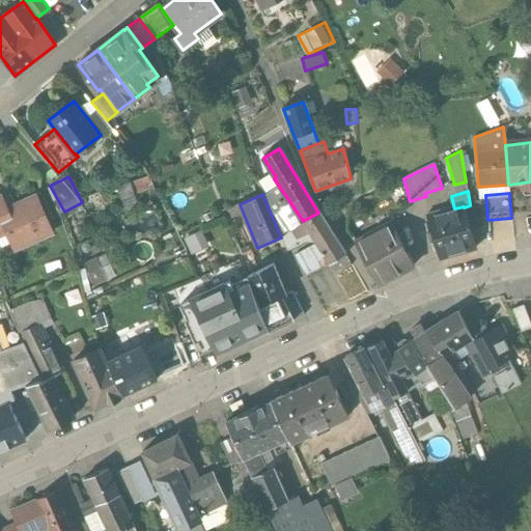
[(2,196),(0,196),(0,232),(8,229),(16,248),(52,232),(35,195),(18,203),(18,204),(7,210),(2,196)]
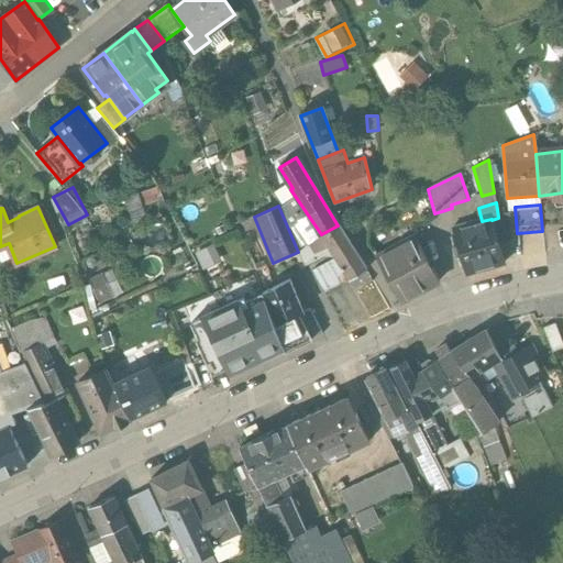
[(511,241),(509,213),(498,217),(498,218),(492,220),(499,244),(511,241)]
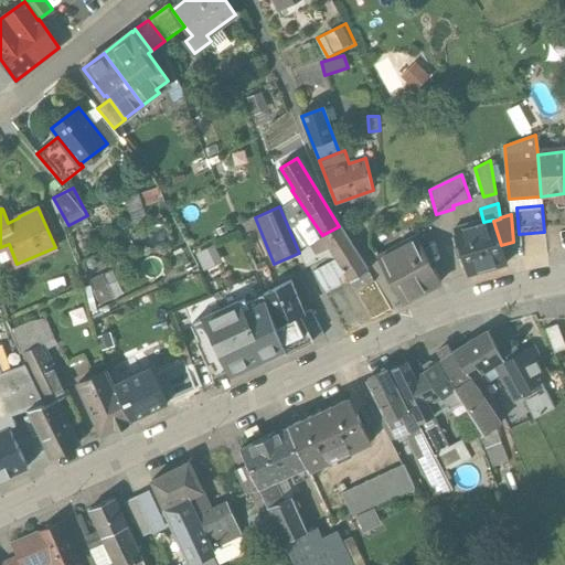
[(483,222),(455,231),(456,237),(451,240),(460,270),(466,268),(468,276),(507,264),(501,245),(493,221),(493,220),(483,222)]
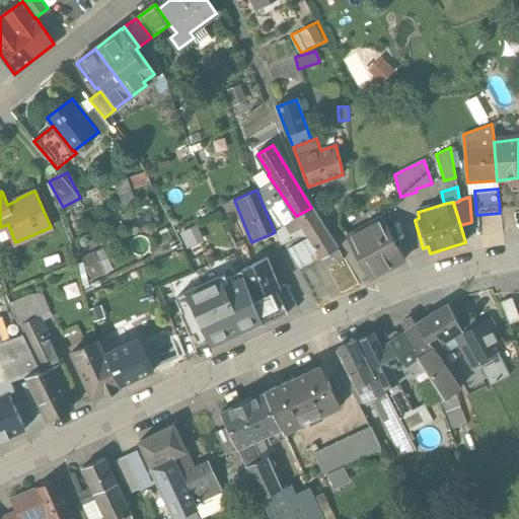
[(338,248),(311,208),(296,216),(303,227),(310,237),(309,238),(321,258),(338,248)]
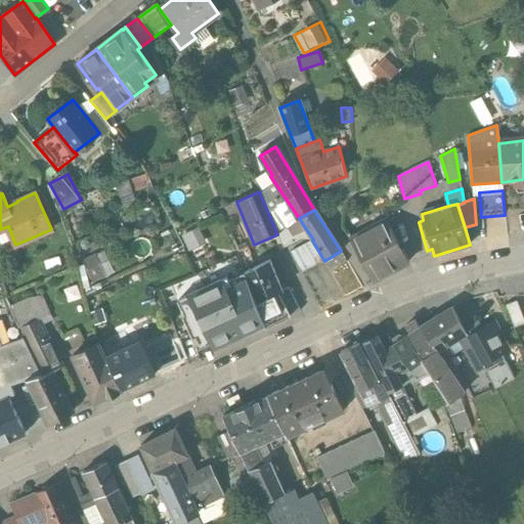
[(299,218),(287,227),(293,236),(306,229),(299,218)]
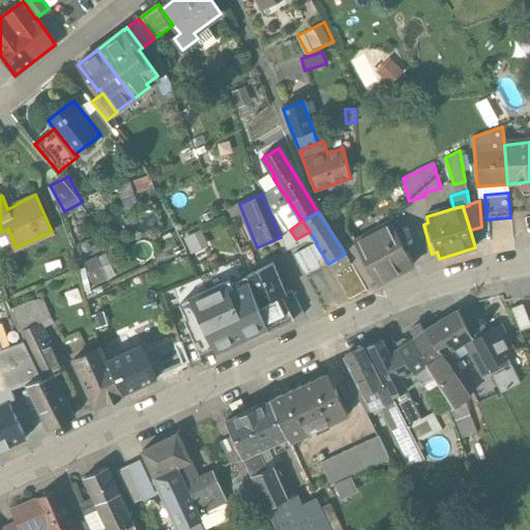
[(390,223),(354,241),(377,286),(414,266),(390,223)]
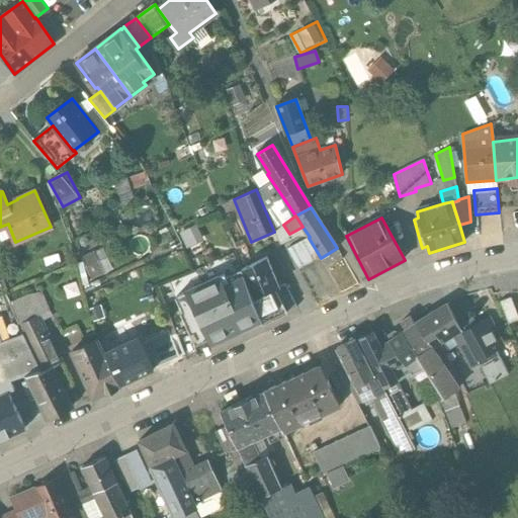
[(308,239),(286,250),(298,271),(319,259),(308,239)]
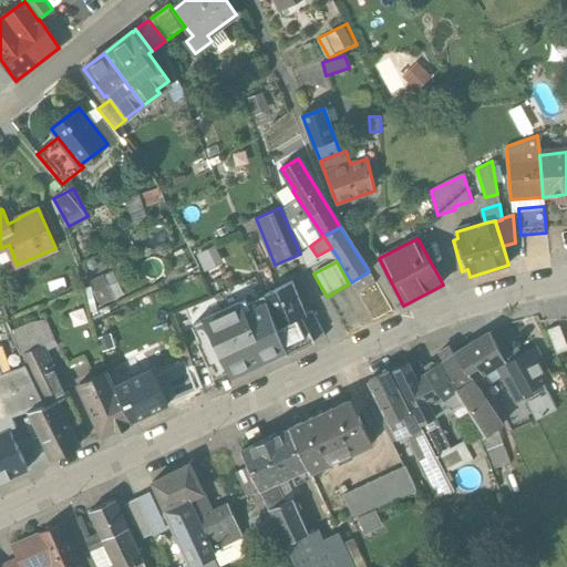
[(116,268),(92,279),(103,303),(127,292),(116,268)]
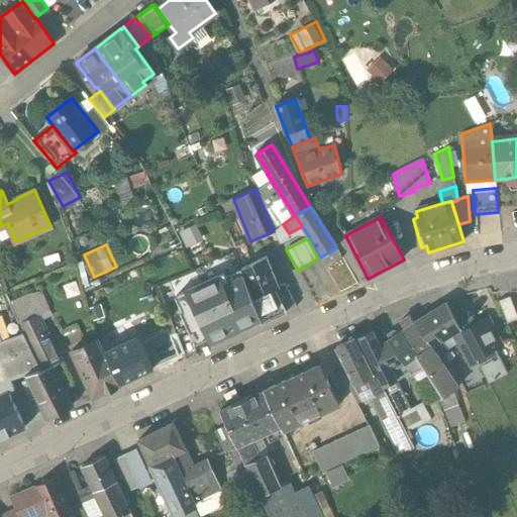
[(266,259),(241,270),(252,299),(274,289),(278,288),(266,259)]
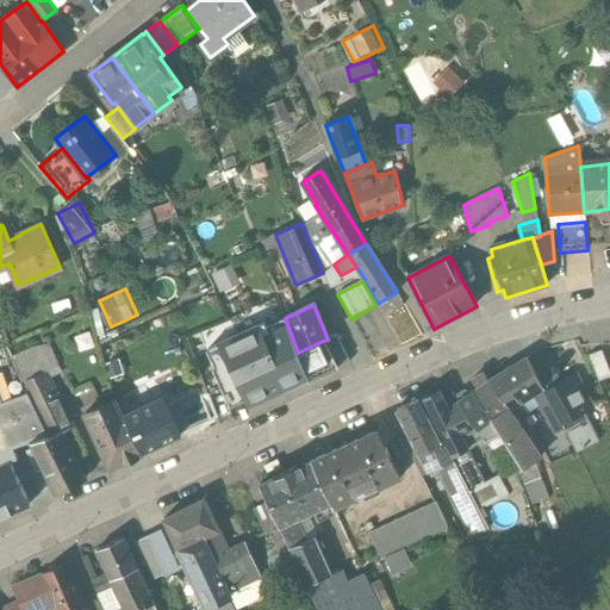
[(265,318),(205,346),(235,410),(332,363),(323,341),(298,353),(285,318),(268,327),(265,318)]
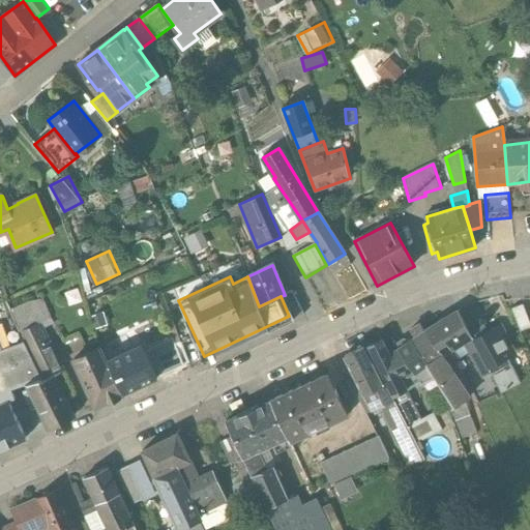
[(41,299),(29,302),(39,323),(51,318),(41,299)]
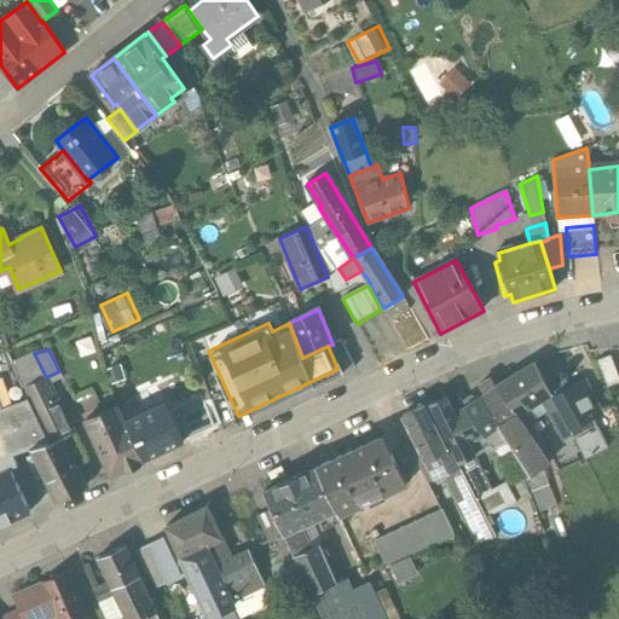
[(34,353),(12,362),(23,388),(46,377),(34,353)]
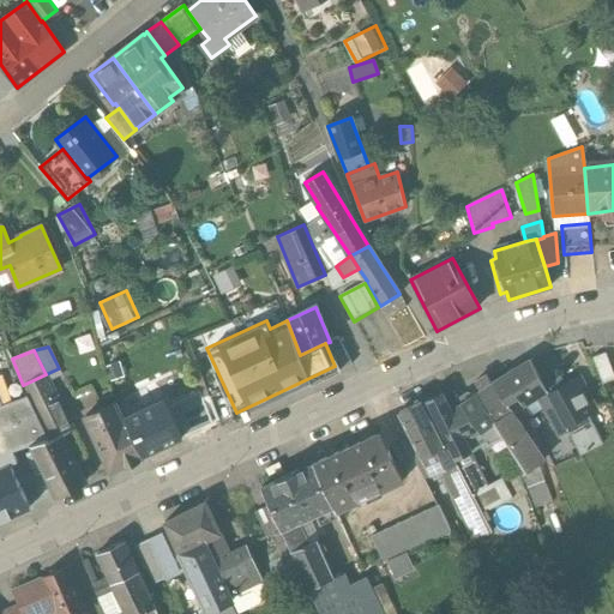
[(613,377),(606,354),(593,359),(602,386),(613,381),(613,377)]
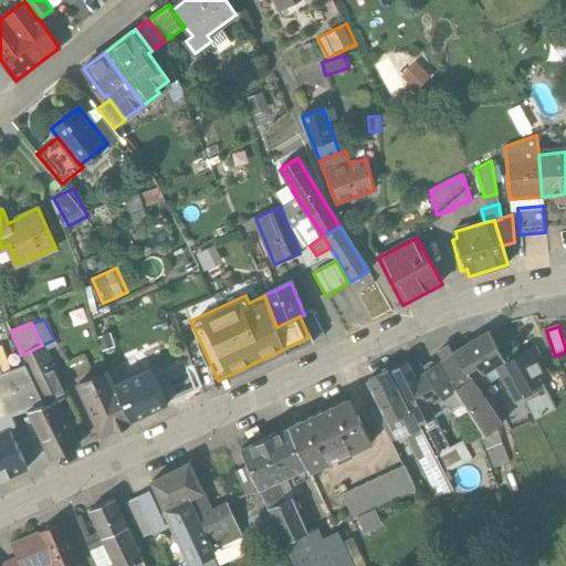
[(111,334),(98,337),(104,352),(115,347),(111,334)]
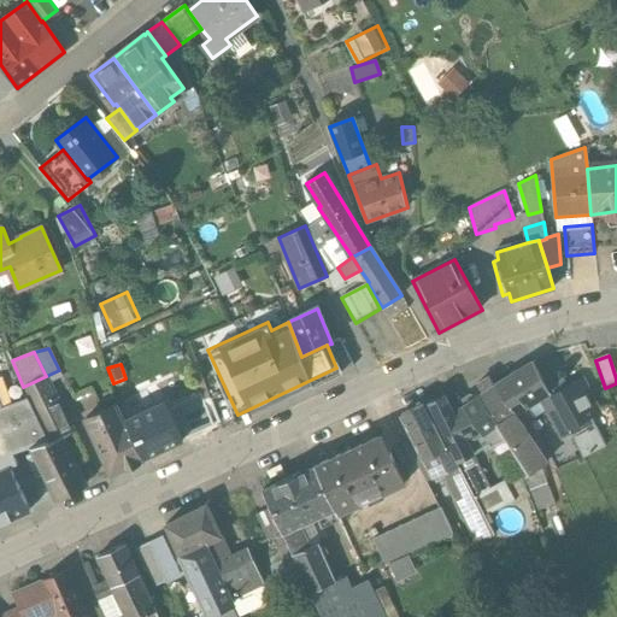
[(551,398),(533,364),(493,388),(506,406),(519,399),(526,407),(539,400),(562,442),(571,438),(568,430),(550,398),(551,398)]
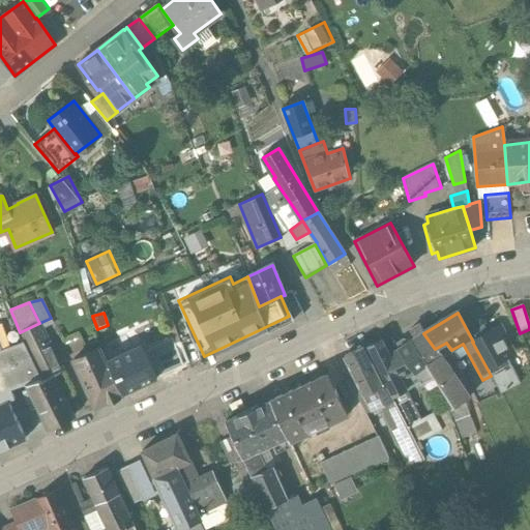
[(63,371),(39,323),(20,332),(23,337),(24,342),(27,350),(40,377),(42,380),(53,376),(63,371)]
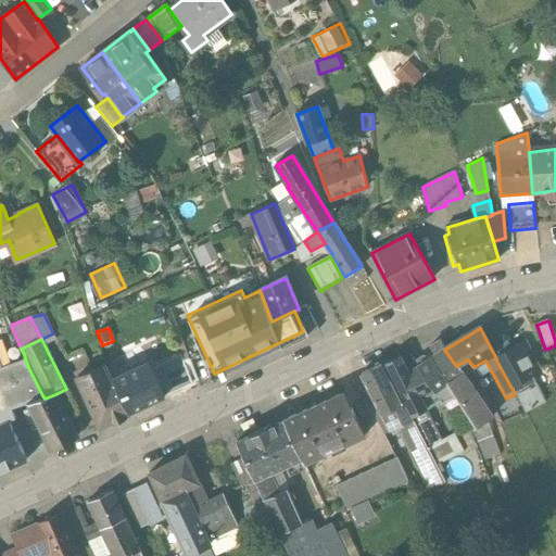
[(444,350),(439,342),(429,349),(434,357),(431,359),(447,383),(463,375),(456,366),(444,350)]
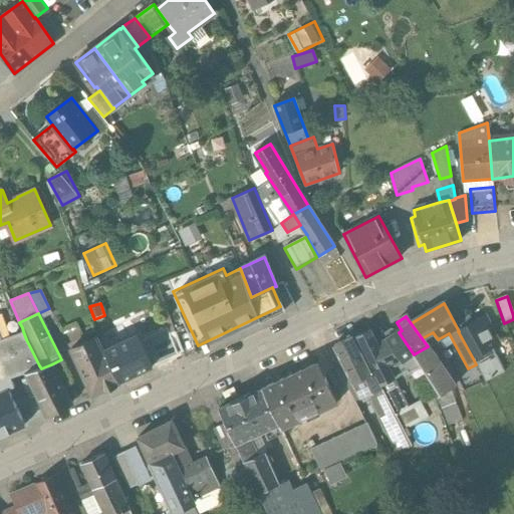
[(459,331),(458,331),(473,358),(491,349),(481,328),(486,325),(482,319),(459,331)]
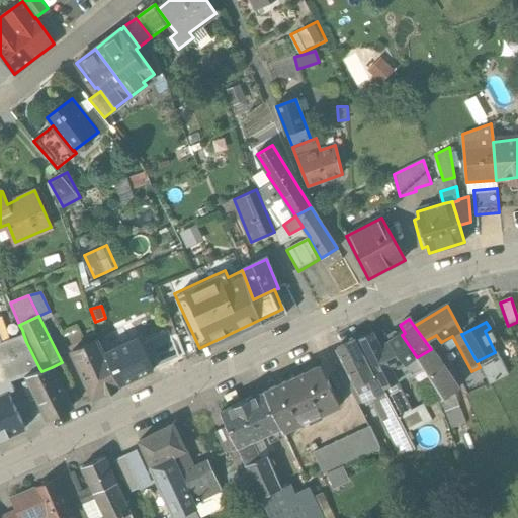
[(402,335),(401,334),(394,333),(384,338),(387,343),(405,365),(417,358),(417,357),(402,335)]
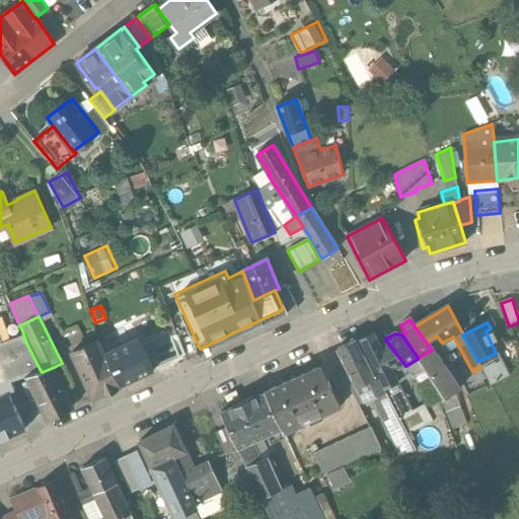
[(23,335),(0,343),(0,383),(11,380),(11,381),(28,375),(28,374),(40,369),(26,343),(23,335)]
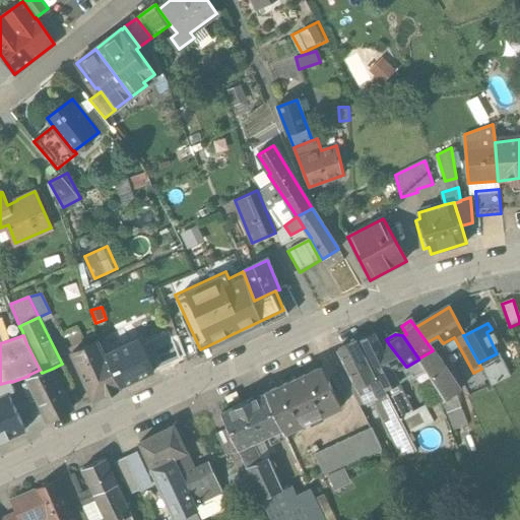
[(383,348),(375,335),(360,341),(378,377),(384,390),(386,394),(396,412),(409,405),(398,384),(411,377),(412,379),(427,374),(418,360),(406,367),(389,344),(383,348)]
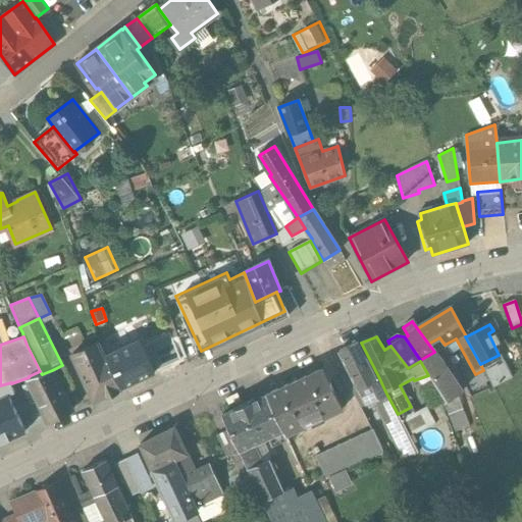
[(177,337),(146,353),(155,372),(186,358),(177,337)]
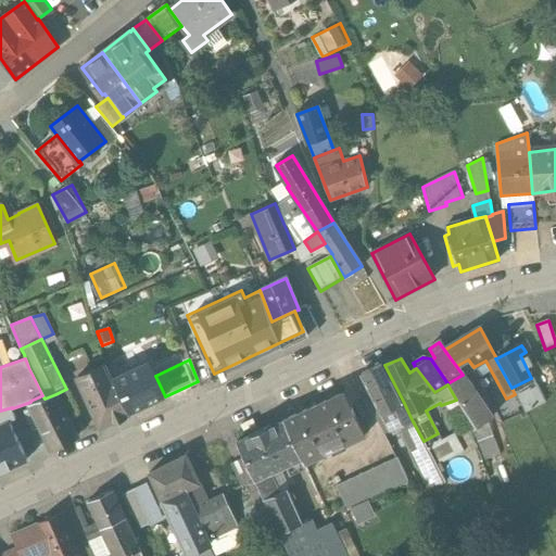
[(149,362),(113,378),(129,413),(165,396),(155,376),(149,362)]
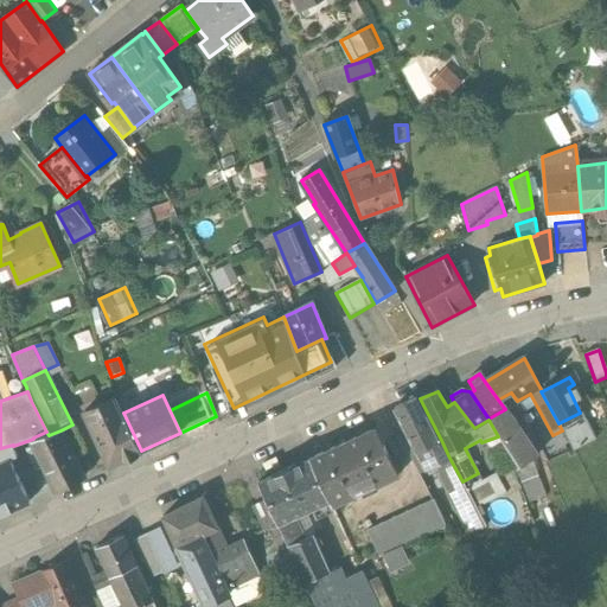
[(123,413),(116,397),(84,413),(109,466),(141,451),(123,413)]
